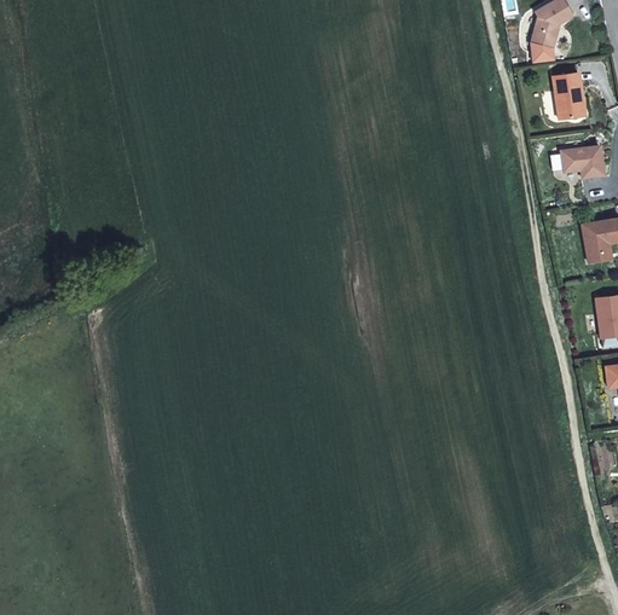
[(561,0),(559,0),(536,15),(539,21),(532,46),(553,51),(558,34),(555,30),(556,28),(572,18),(561,0)]
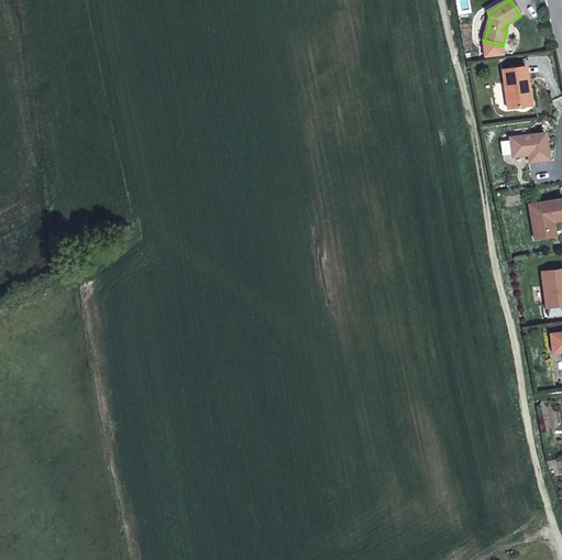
[(527,90),(531,89),(528,68),(504,72),(510,111),(529,108),(527,90)]
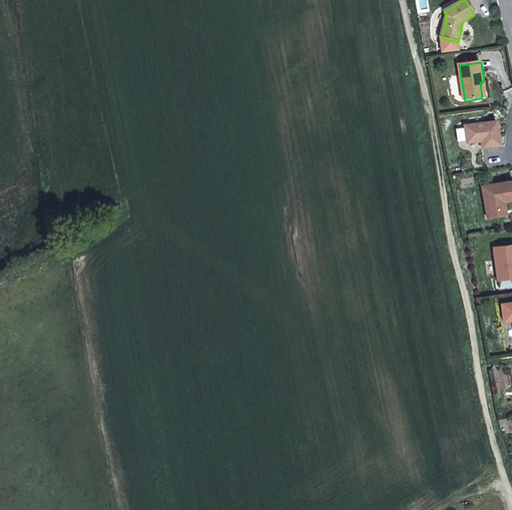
[(465,141),(480,139),(481,146),(499,144),(495,119),(463,124),(465,141)]
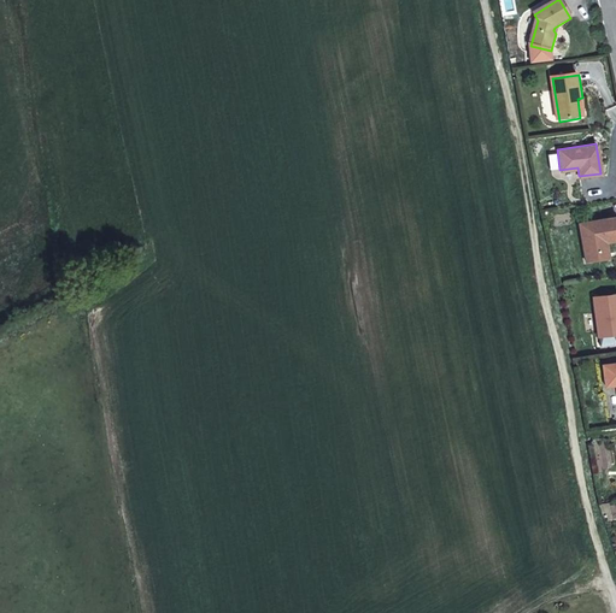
[(598,242),(605,241),(615,239),(615,216),(580,223),(585,254),(599,252),(598,242)]
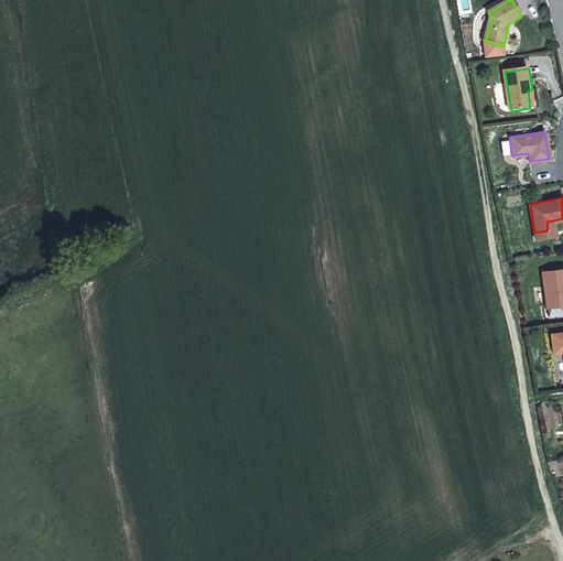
[(555,235),(553,220),(547,222),(548,230),(534,233),(536,239),(555,235)]
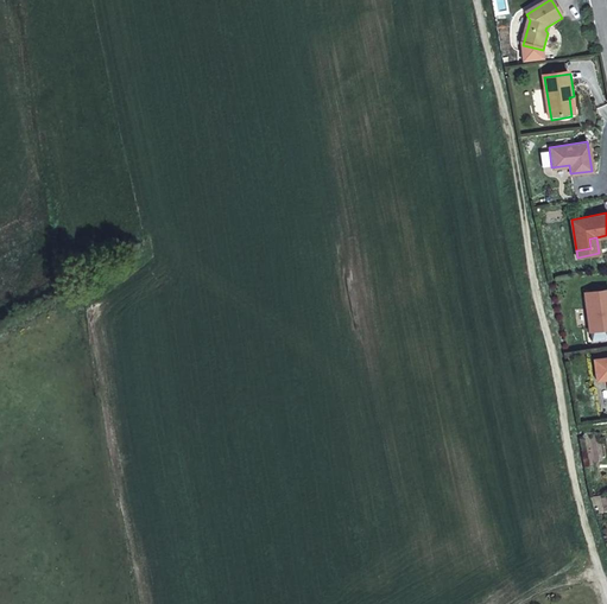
[(606,288),(583,292),(588,331),(606,329),(606,288)]
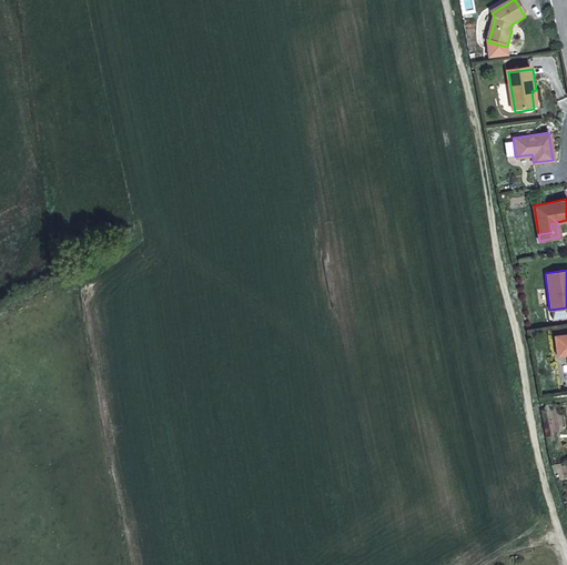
[(566,335),(555,338),(557,356),(566,355),(566,335)]
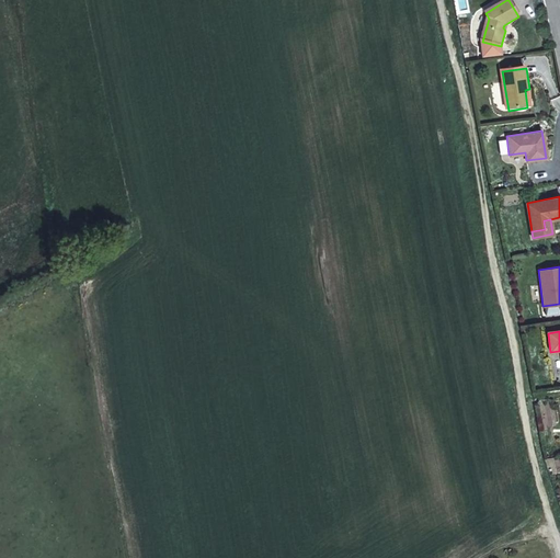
All buildings are outlined.
